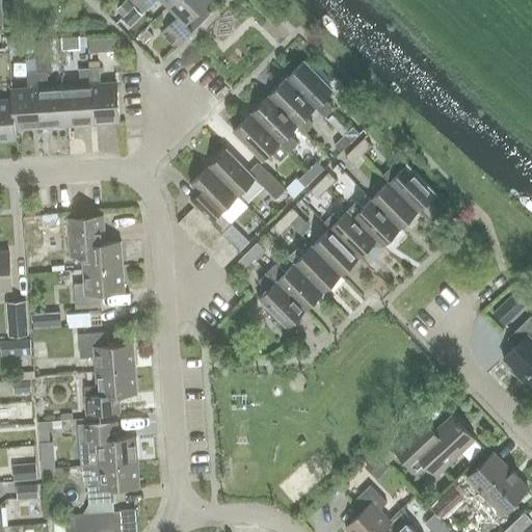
[(123,17),(134,6),(127,0),(125,0),(115,9),(123,17)]
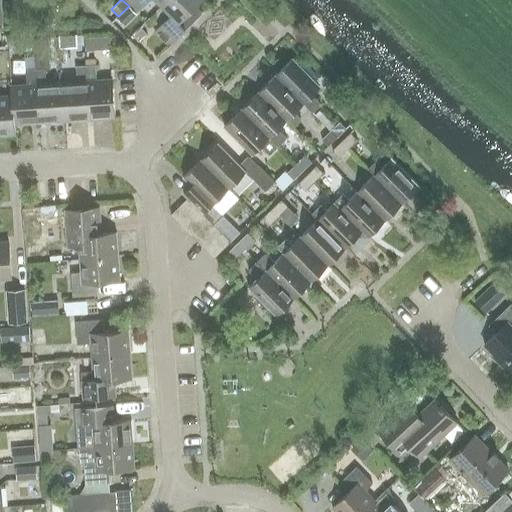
[(156,0),(162,5),(167,0),(134,0),(130,5),(136,12),(148,0),(156,0)]
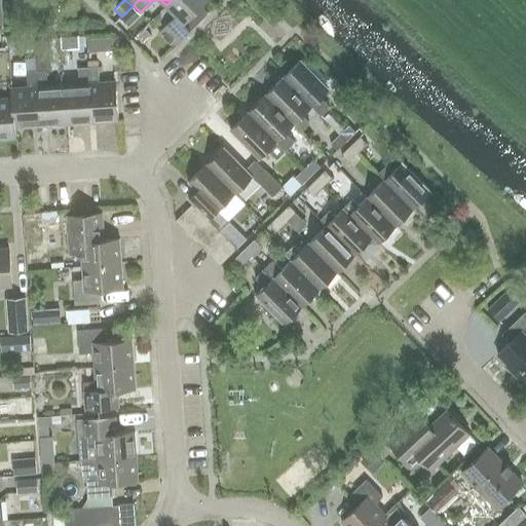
[(172,0),(166,5),(176,14),(159,32),(174,46),(208,13),(200,6),(207,0),(172,0)]
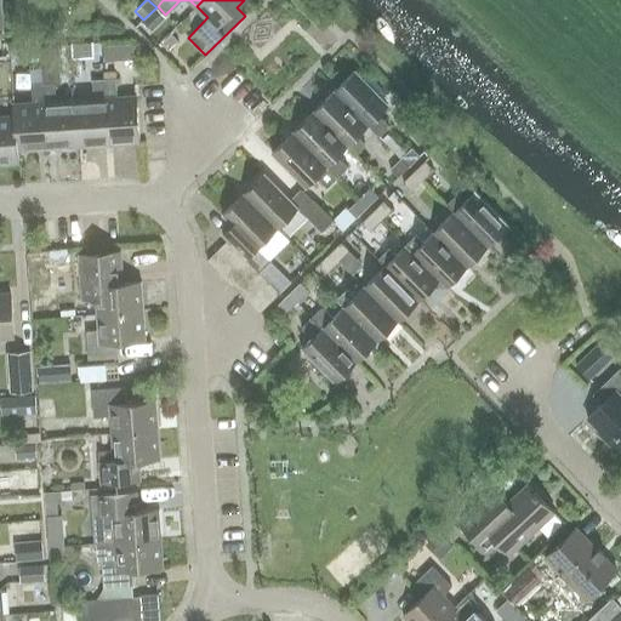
[(152,32),(166,17),(157,7),(142,22),(152,32)]
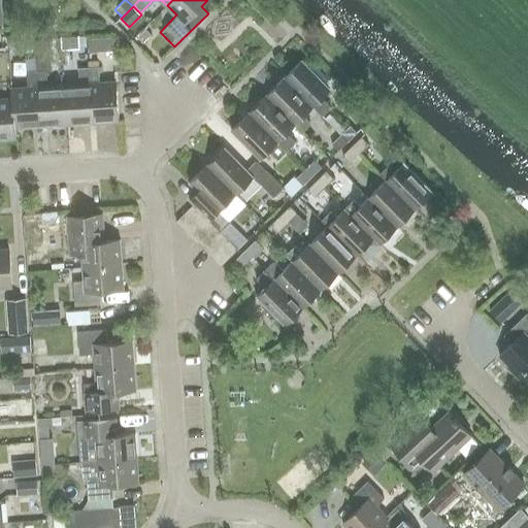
[(138,35),(144,42),(152,35),(145,29),(138,35)]
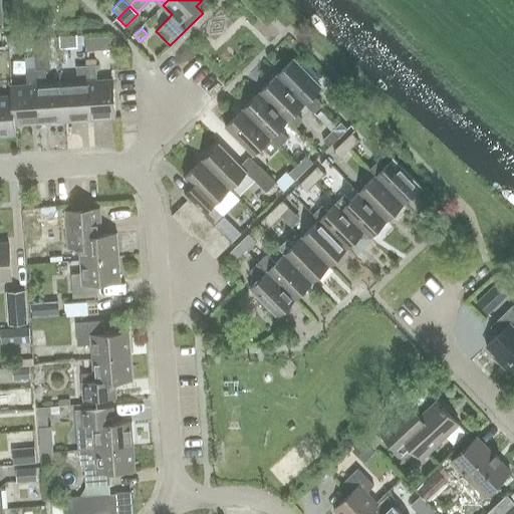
[(21,45),(20,32),(7,33),(8,46),(21,45)]
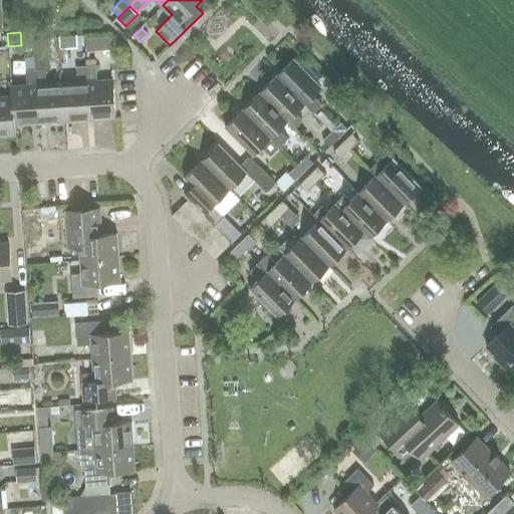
[(77,34),(58,35),(59,49),(77,48),(77,34)]
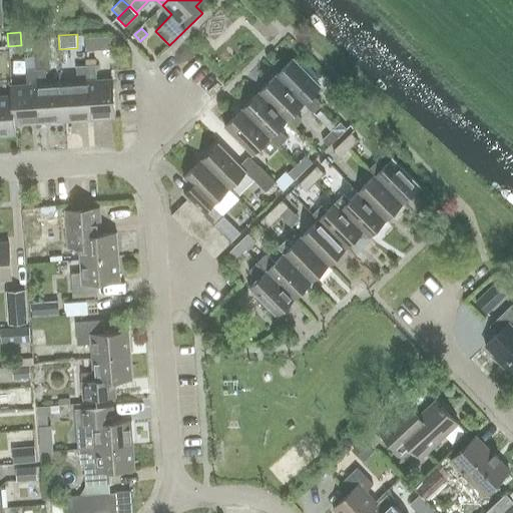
[(99,35),(85,36),(85,48),(100,47),(99,35)]
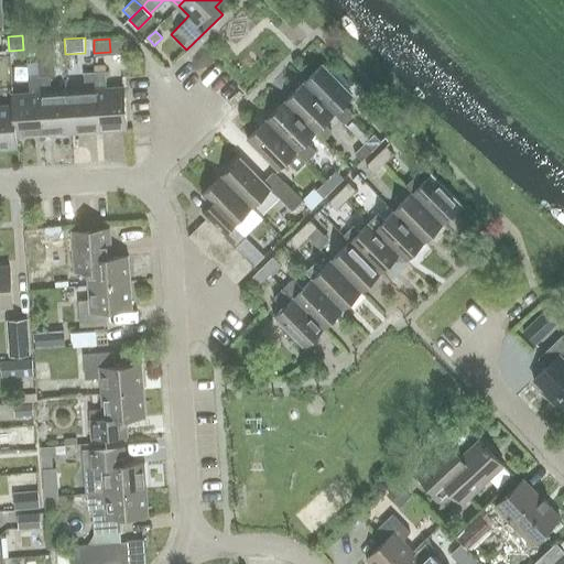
[(71,132),(67,93),(51,94),(50,75),(54,75),(53,43),(36,44),(43,133),(71,132)]
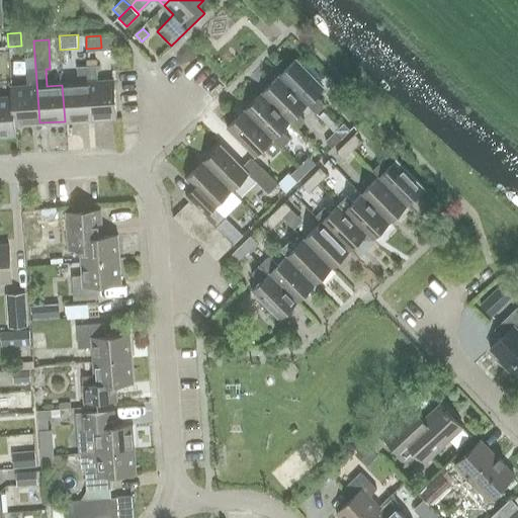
[(278,76),(307,105),(308,105),(316,114),(325,105),(316,96),(325,88),(296,59),(278,76)]
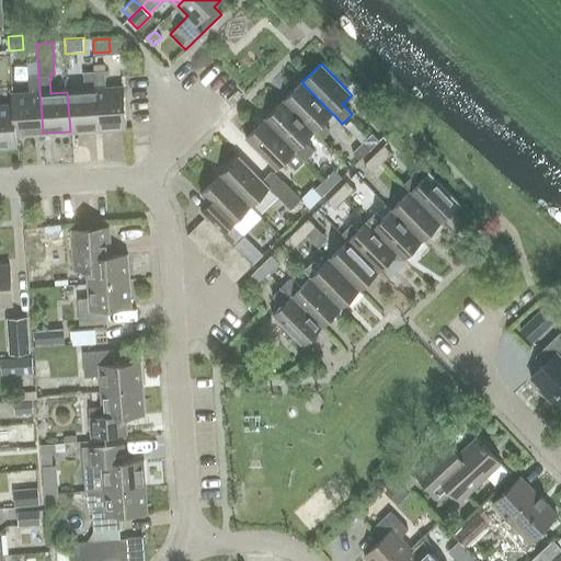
[(93,72),(98,129),(126,128),(123,88),(105,90),(104,71),(93,72)]
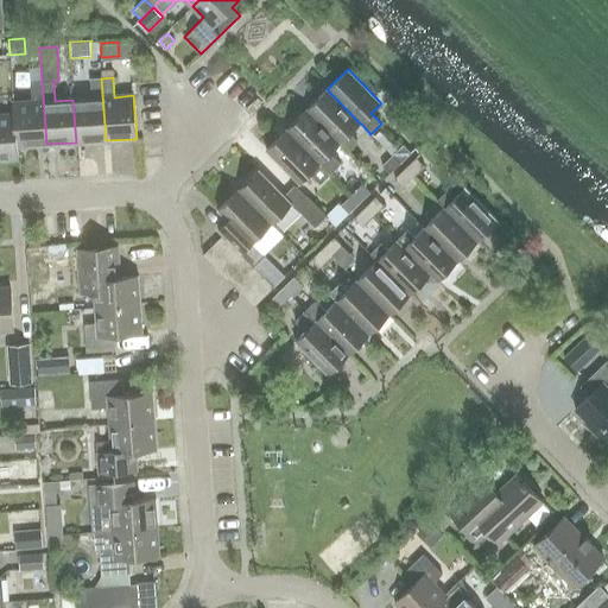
[(76,143),(106,140),(101,78),(90,78),(92,99),(73,100),(76,143)]
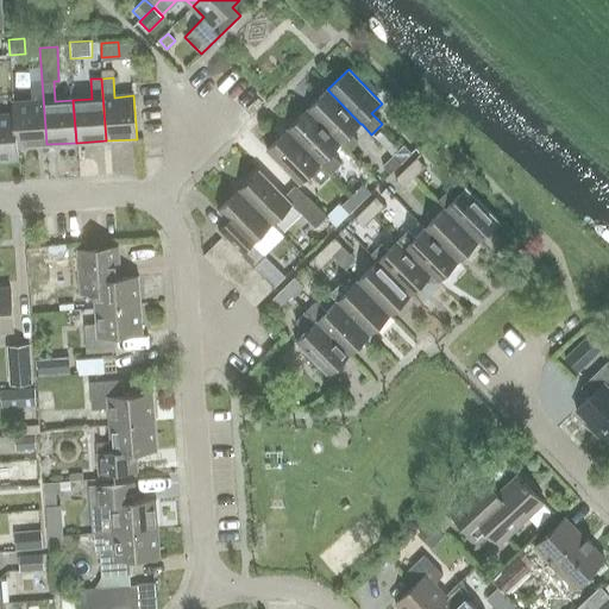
[(17,146),(46,144),(42,82),(30,83),(31,102),(12,104),(13,115),(14,115),(17,146)]
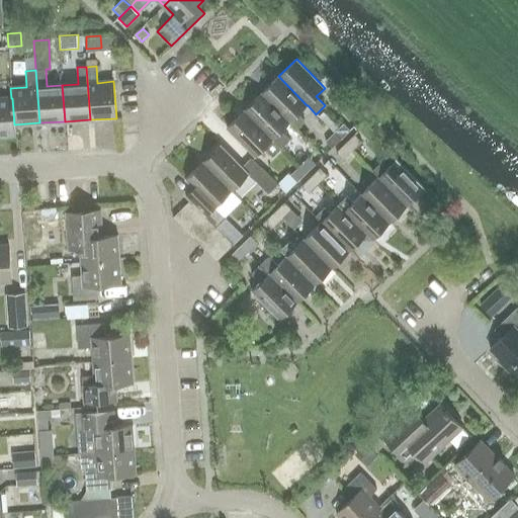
[(297,114),(307,105),(278,76),(261,93),(289,122),(290,121),(297,114)]
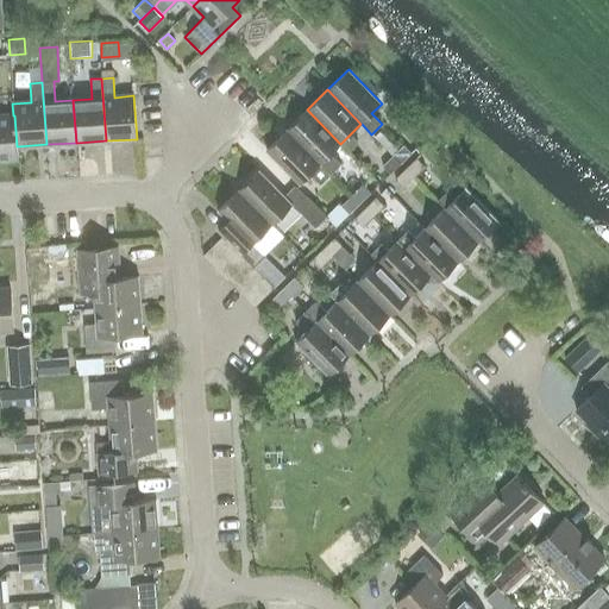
[(331,154),(340,144),(307,110),(287,130),(320,164),(330,174),(341,164),(331,154)]
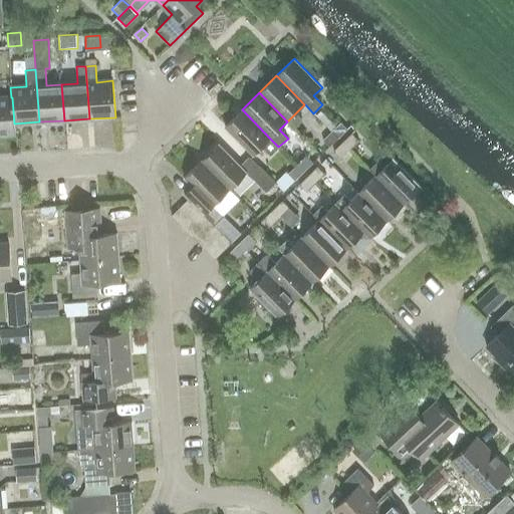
[(12,97),(11,97),(0,97),(0,134),(15,134),(14,123),(12,97)]
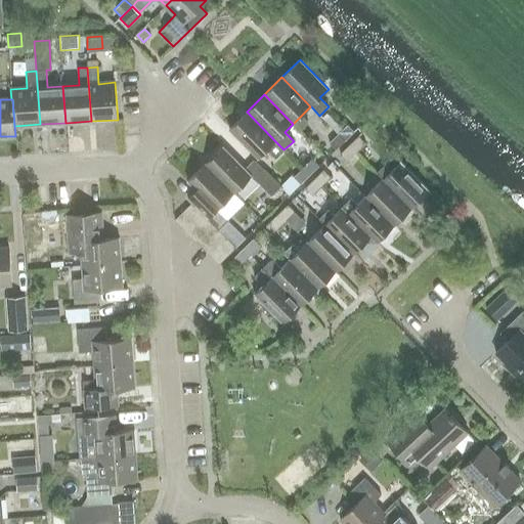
[(275,159),(284,149),(275,141),(247,112),(229,129),(258,159),(267,149),(275,159)]
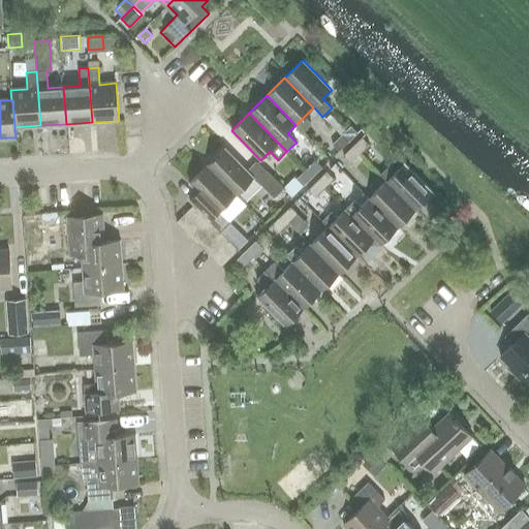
[(304,117),(297,124),(304,131),(311,124),(304,117)]
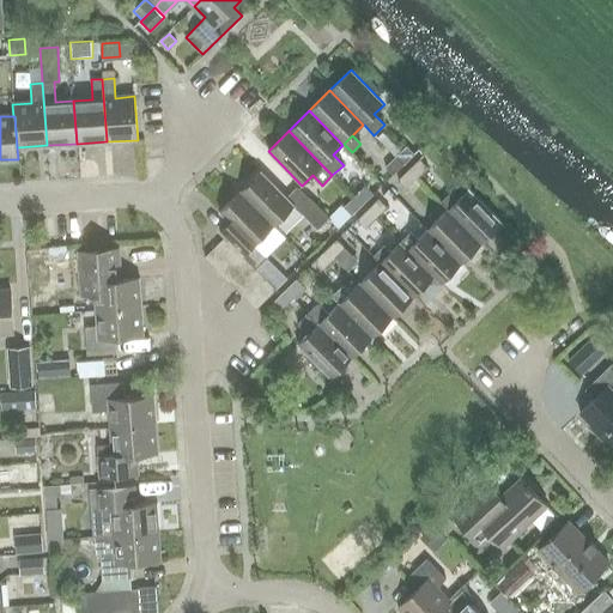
[(395,157),(404,164),(414,155),(406,146),(395,157)]
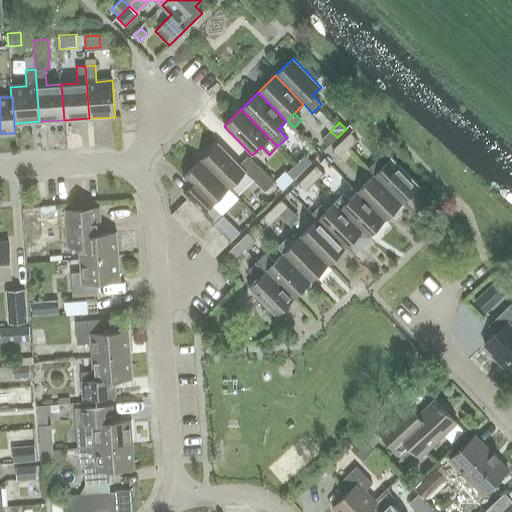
[(328,146),(337,137),(330,131),(321,140),(328,146)]
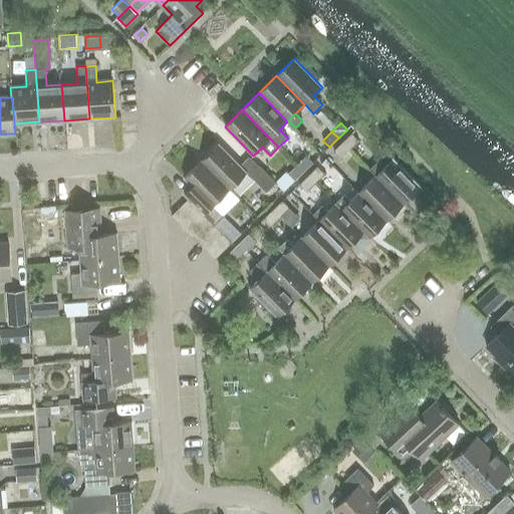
[(342,143),(348,149),(357,141),(351,134),(342,143)]
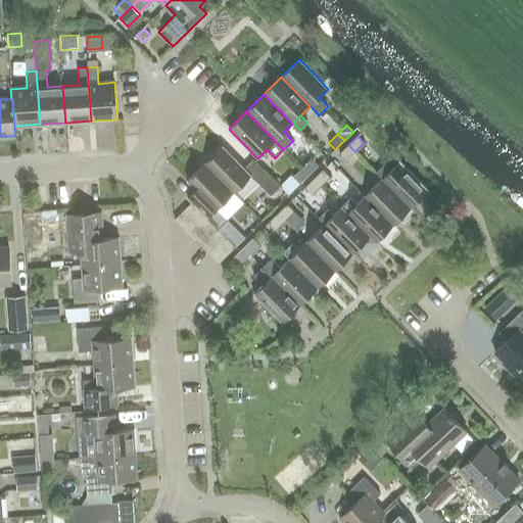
[(345,160),(354,151),(348,145),(339,154),(345,160)]
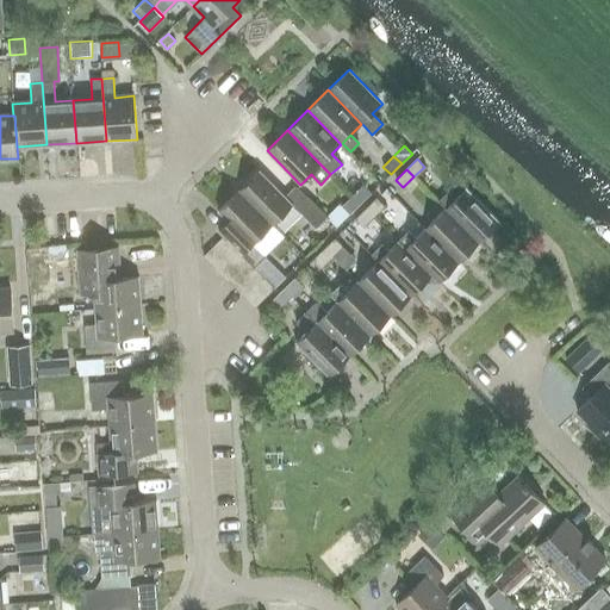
[(238,191),(273,225),(293,205),(316,228),(327,217),(296,186),(285,195),(260,170),(238,191)]
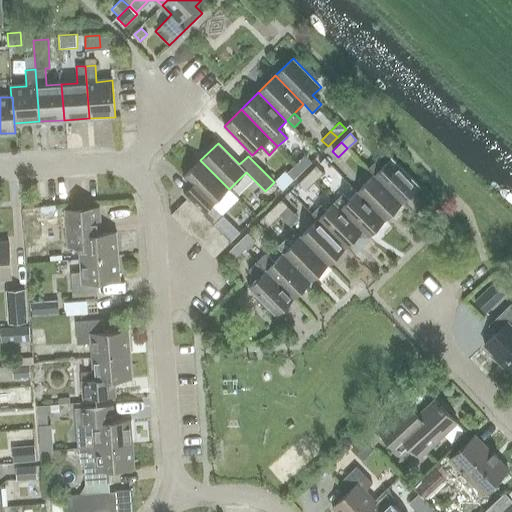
[(296,164),(303,171),(312,162),(305,156),(296,164)]
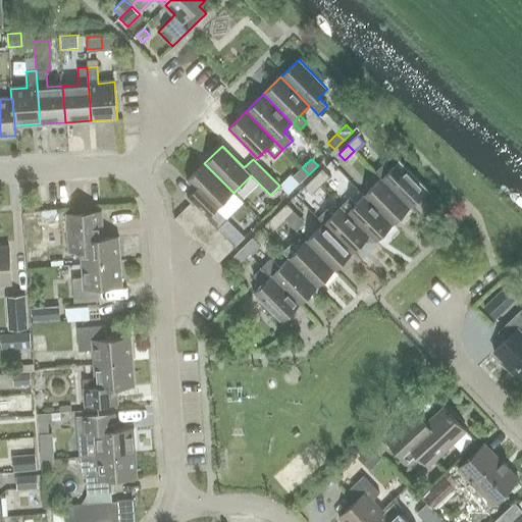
[(381,178),(410,207),(427,190),(399,161),(390,169),(384,163),(375,171),(381,177),(381,178)]
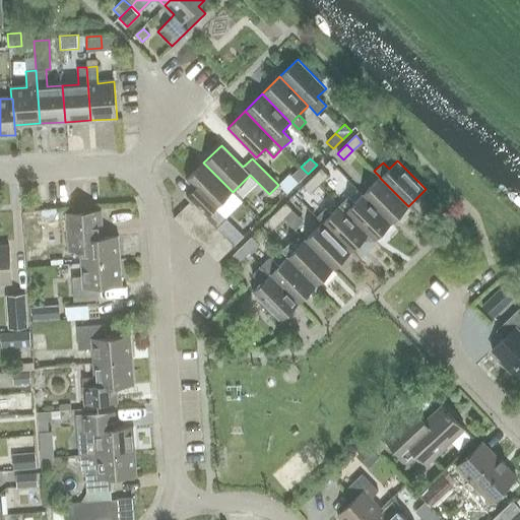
[(215,208),(233,192),(203,163),(186,180),(199,193),(190,201),(199,210),(208,219),(217,229),(225,219),(215,208)]
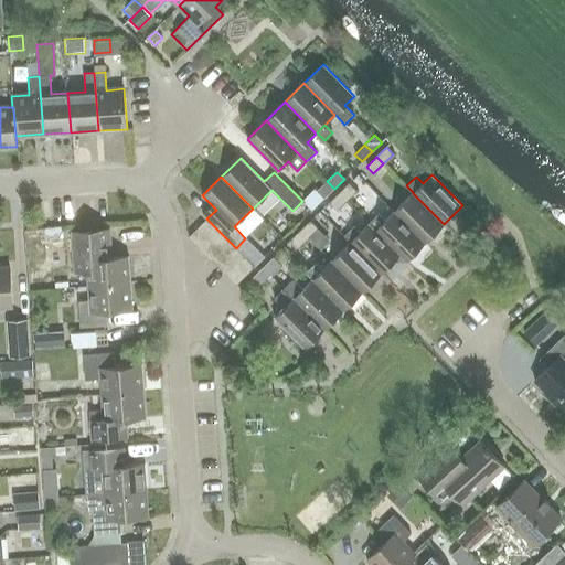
[(324,199),(334,189),(327,181),(317,191),(324,199)]
